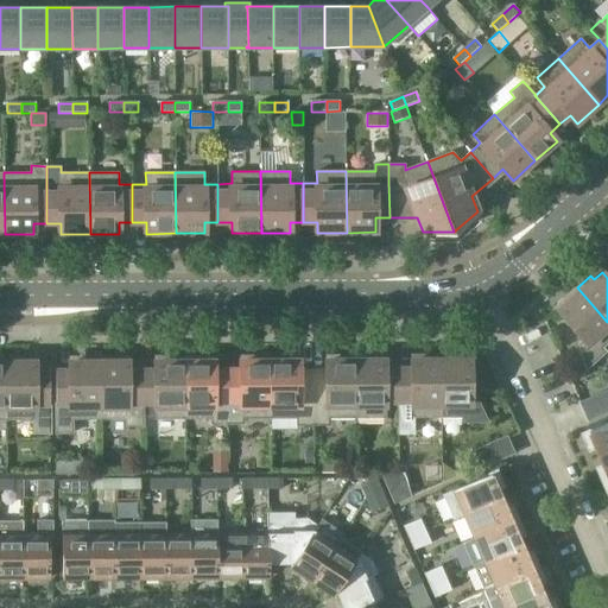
[(602,348),(607,342),(607,322),(577,287),(564,299),(567,303),(558,310),(584,340),(580,344),(587,367),(606,352),(602,348)]
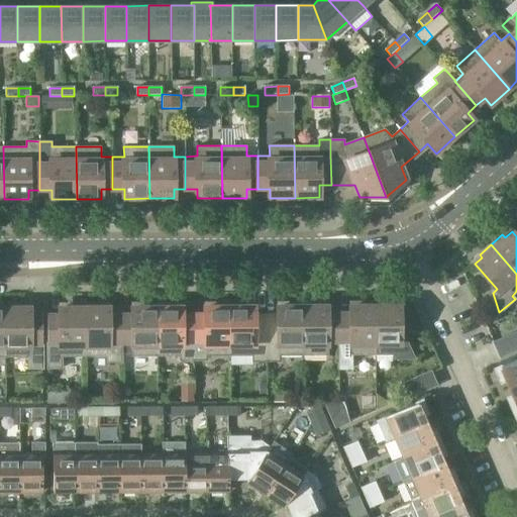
[(278,314),(267,314),(267,360),(280,360),(280,354),(303,354),(303,302),(288,302),(288,307),(278,307),(278,314)]
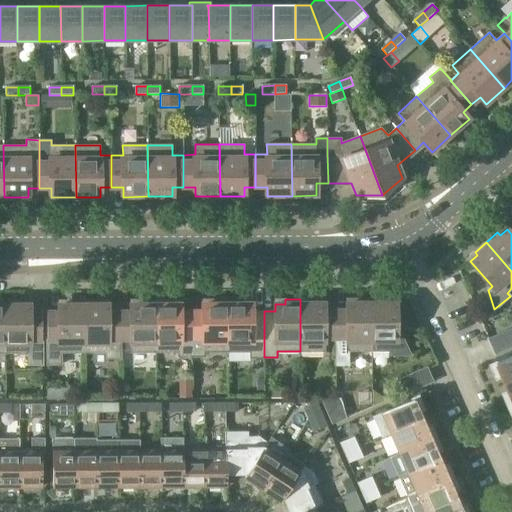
[(336,337),(336,311),(324,311),(324,303),(315,303),(315,299),(300,299),(300,351),(324,351),(324,337),(336,337)]
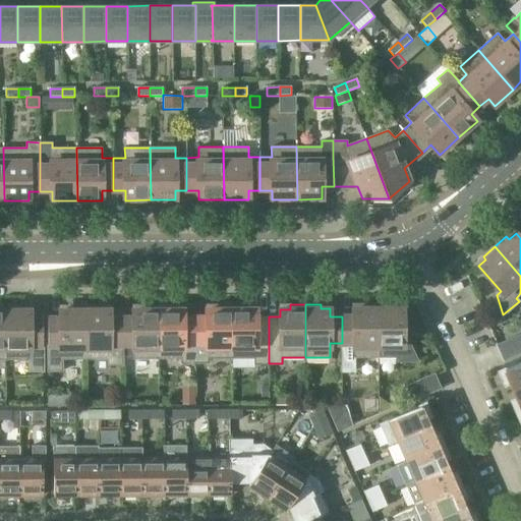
[(353,316),(342,316),(342,343),(353,343),(353,357),(379,357),(379,304),(363,304),(363,308),(353,308),(353,316)]
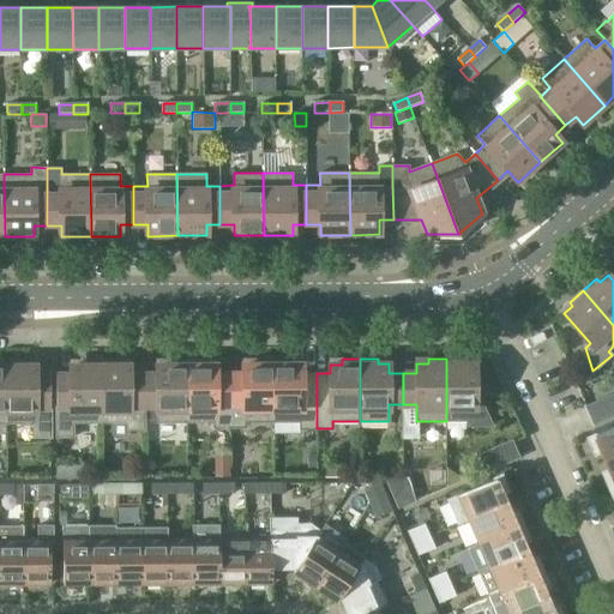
[(446,421),(468,420),(468,426),(492,426),(482,403),(475,403),(475,363),(464,363),(464,359),(446,359),(446,421)]
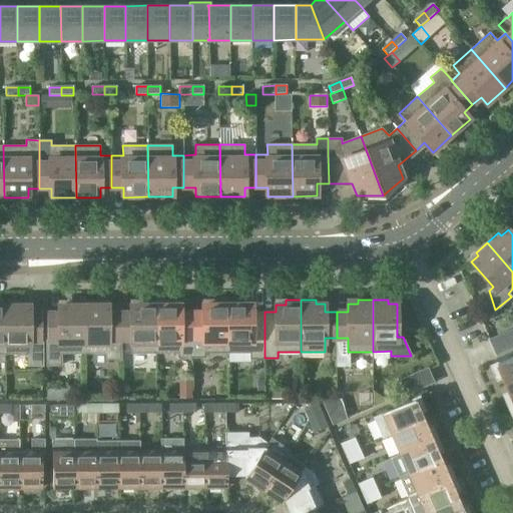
[(120,340),(121,340),(131,339),(132,353),(156,353),(156,301),(141,301),(141,305),(131,305),(131,313),(120,313),(120,340)]
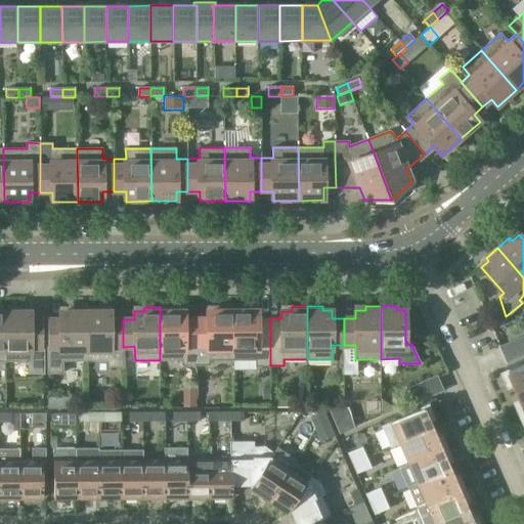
[(175,307),(160,307),(160,360),(182,360),(182,365),(197,365),(197,346),(197,319),(184,319),(184,311),(175,311),(175,307)]
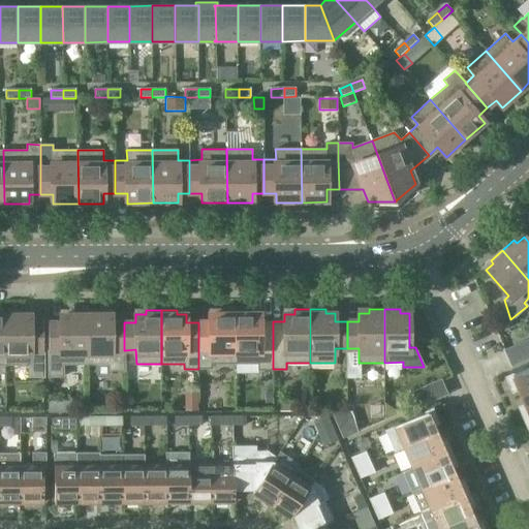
[(210,322),(198,322),(198,349),(198,369),(213,369),(213,363),(236,363),(236,310),(220,310),(220,314),(210,314),(210,322)]
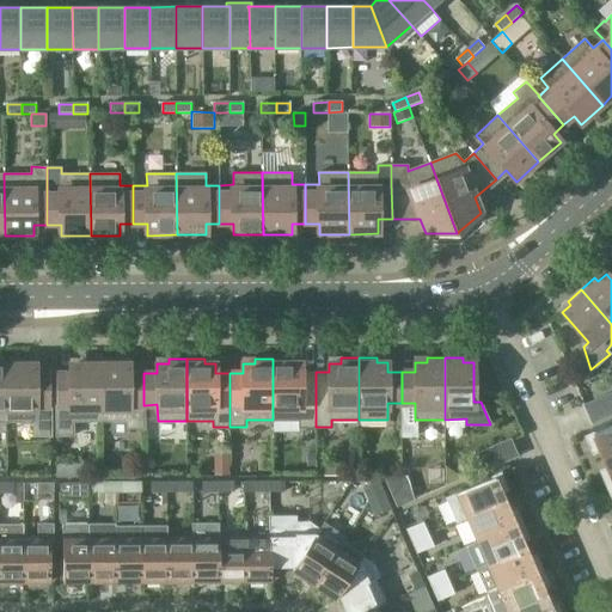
[(316,427),(316,372),(301,372),(301,363),(291,363),(291,359),(273,359),(273,420),(300,420),(300,427),(316,427)]
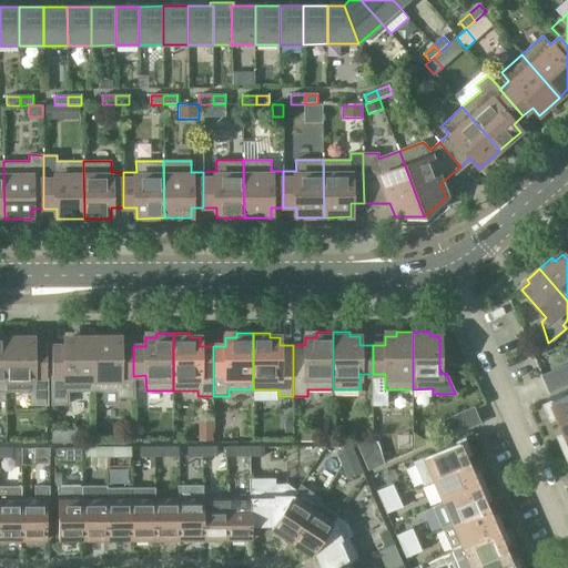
[(22,334),(6,334),(7,392),(32,391),(33,405),(47,405),(47,376),(47,347),(33,347),(33,338),(22,338),(22,334)]
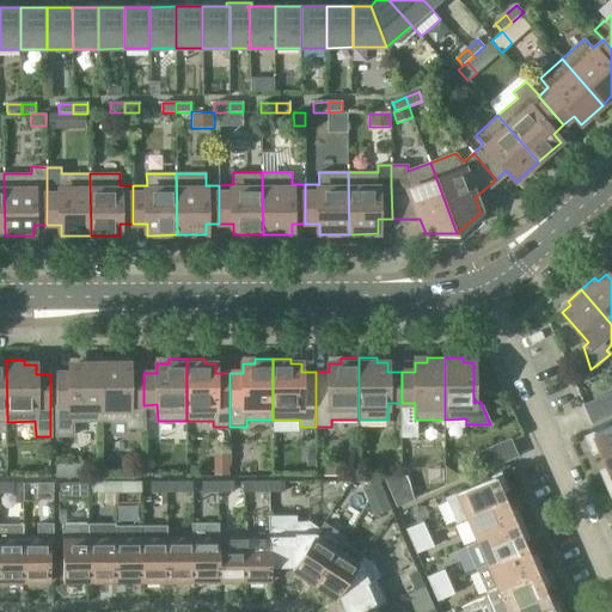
[(83,360),(83,365),(71,365),(71,374),(56,374),(56,435),(73,435),(73,421),(101,421),(101,360),(83,360)]
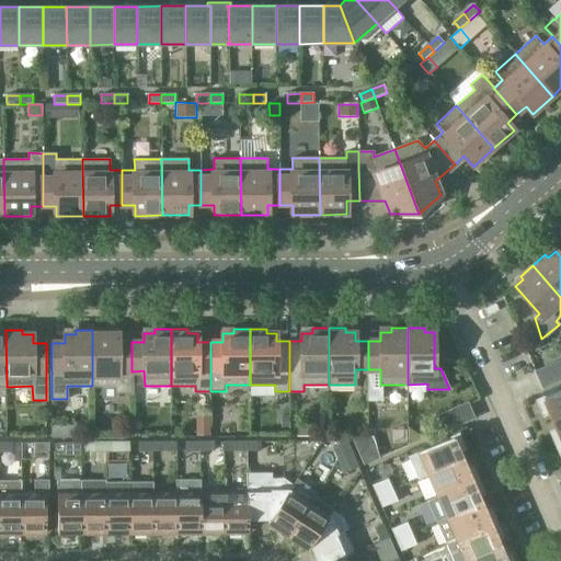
[(117,397),(117,392),(133,392),(133,371),(132,371),(132,342),(118,342),(118,334),(109,334),(107,330),(92,330),(92,386),(102,386),(102,392),(103,396),(105,399),(109,400),(112,400),(115,399),(117,397)]
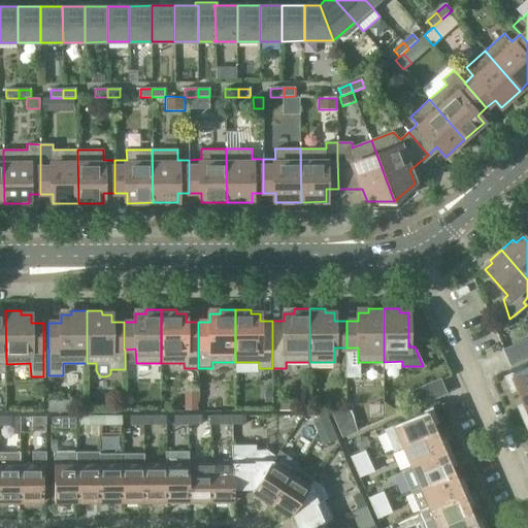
[(510,366),(527,358),(527,337),(503,349),(510,366)]
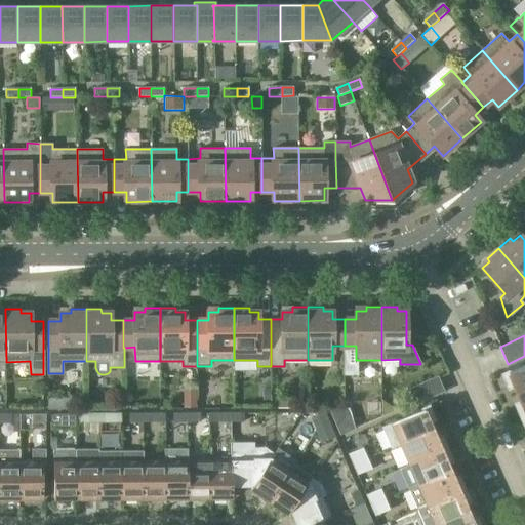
[(524,390),(524,364),(502,374),(509,388),(513,386),(517,394),(524,390)]
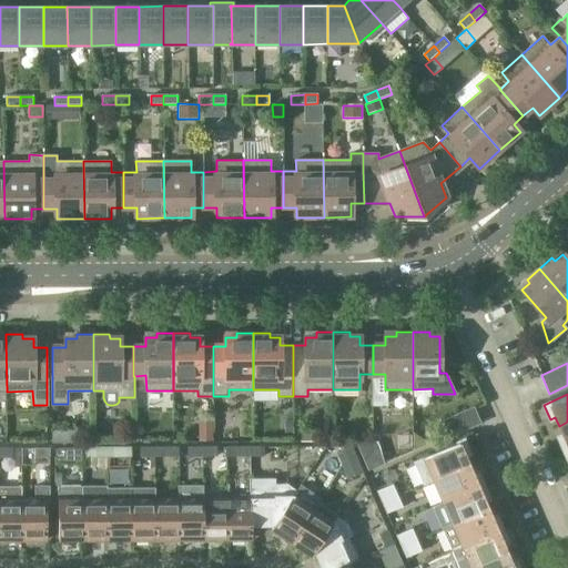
[(446,437),(479,423),(474,408),(439,423),(446,437)]
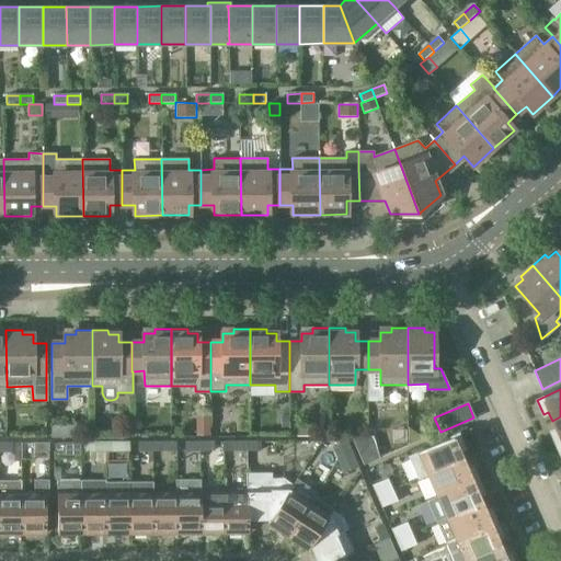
[(560,416),(552,421),(556,430),(551,432),(557,445),(560,442),(560,416)]
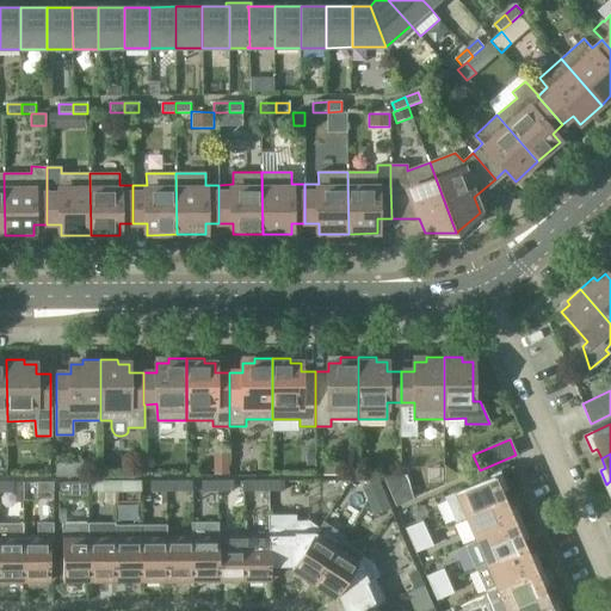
[(81,462),(56,462),(56,476),(81,476),(81,462)]
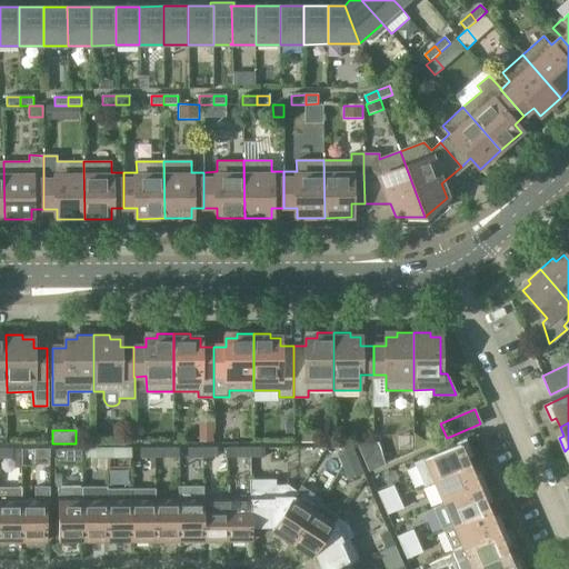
[(211,430),(200,430),(200,441),(211,441),(211,430)]
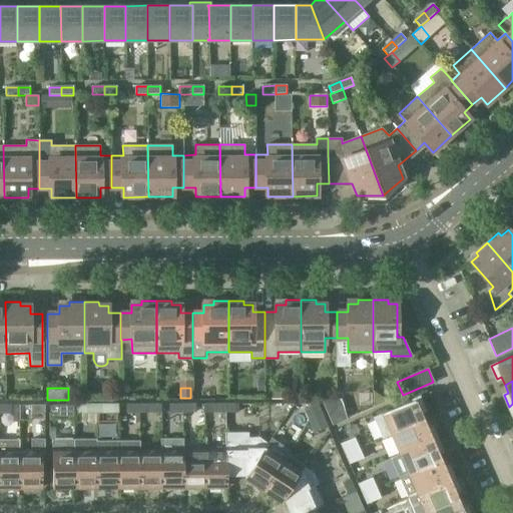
[(284,388),(274,388),(274,398),(284,398),(284,388)]
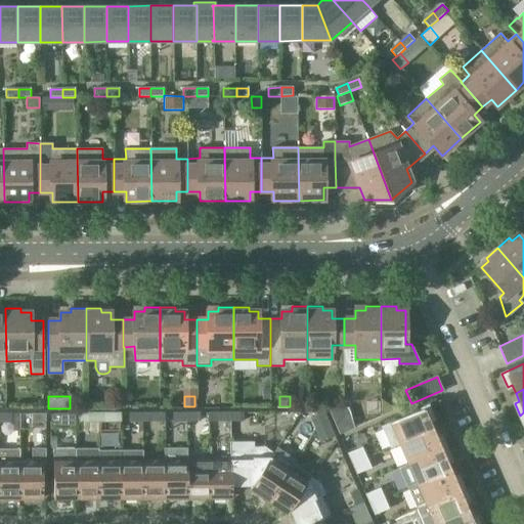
[(399,443),(432,429),(428,421),(433,419),(427,406),(381,426),(391,448),(400,444),(399,443)]
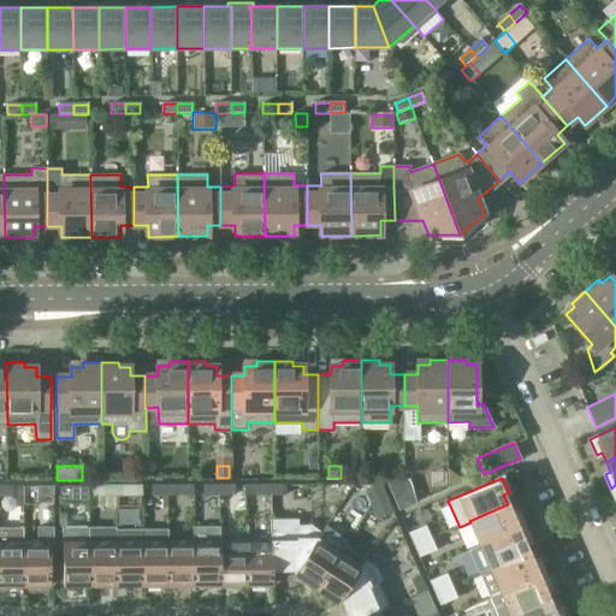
[(406,479),(386,479),(394,496),(409,490),(406,479)]
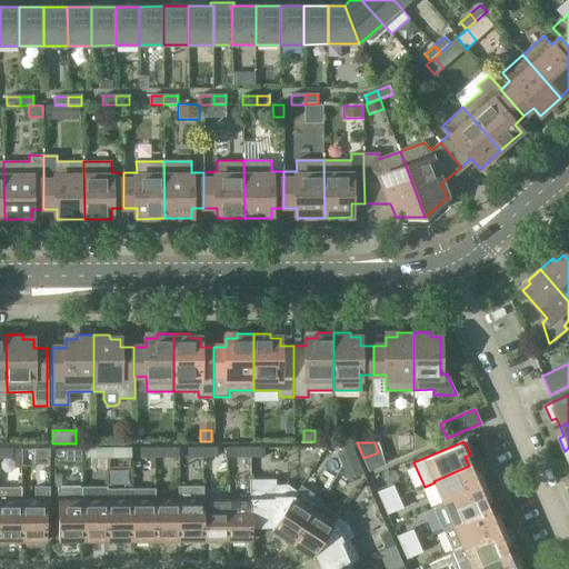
[(343,450),(338,453),(343,466),(349,463),(358,460),(352,447),(343,450)]
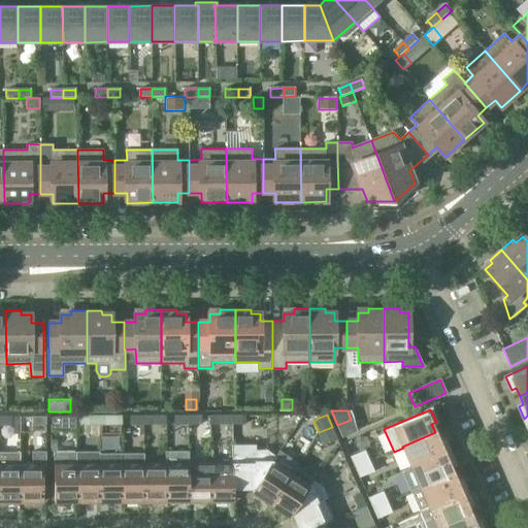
[(11,417),(0,416),(0,425),(11,425),(11,417)]
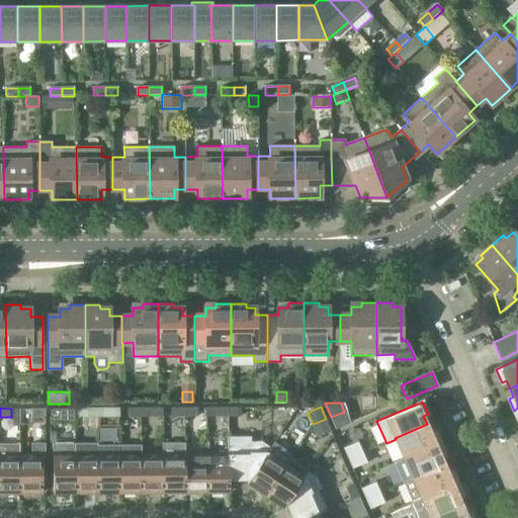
[(84,417),(97,417),(97,408),(84,409),(84,417)]
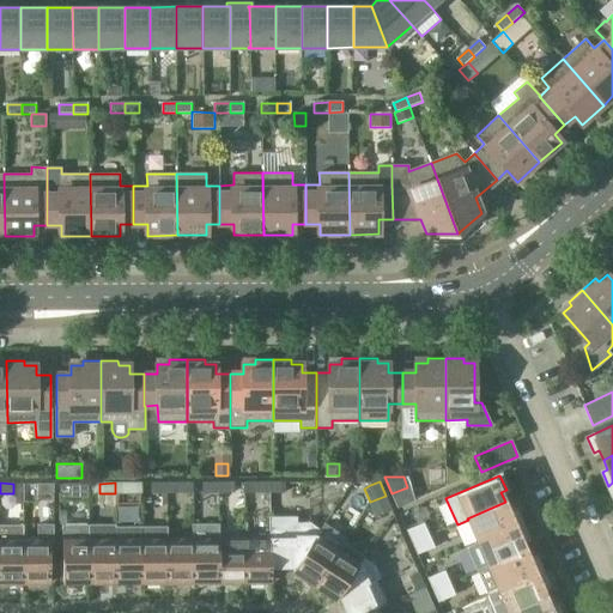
[(141,483),(115,483),(115,493),(131,493),(141,493),(141,483)]
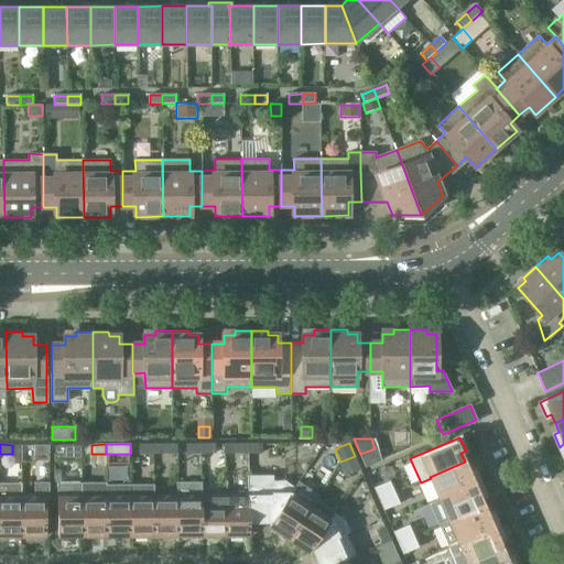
[(140,454),(154,453),(154,444),(140,444),(140,454)]
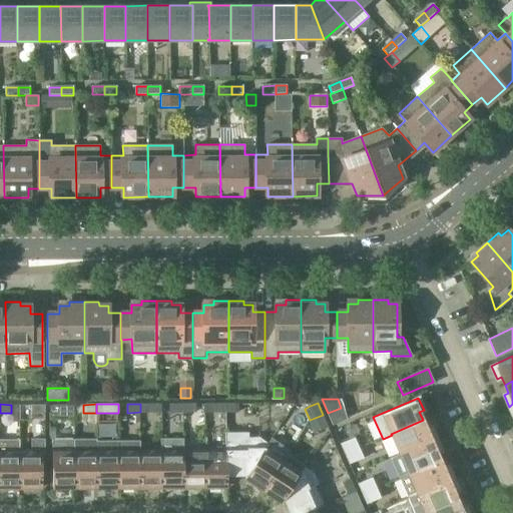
[(161,404),(140,404),(140,412),(153,412),(161,412),(161,404)]
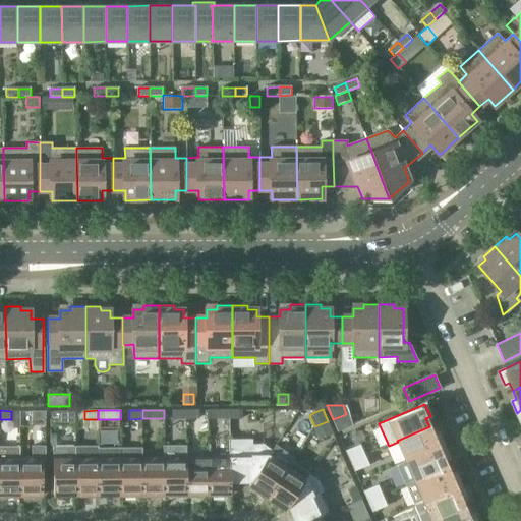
[(173,418),(186,418),(186,410),(173,410),(173,418)]
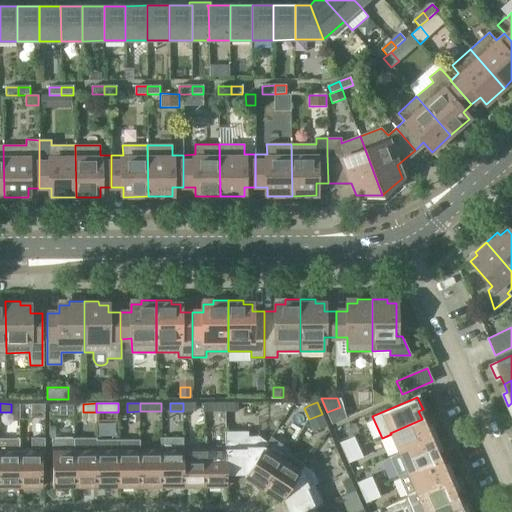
[(195,403),(183,403),(183,411),(196,411),(195,403)]
